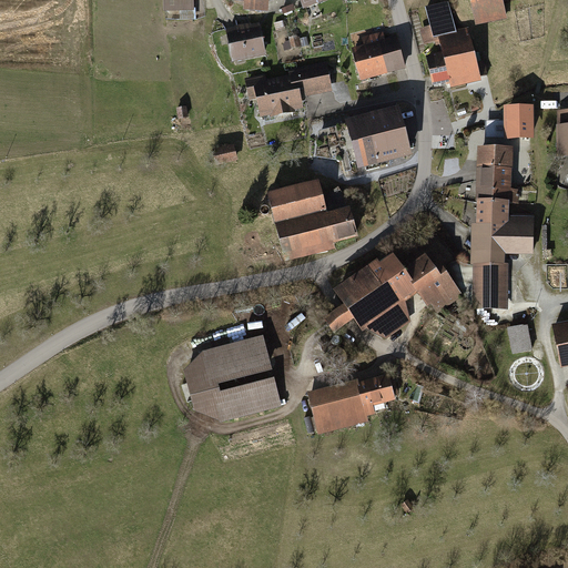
[(193,0),(163,0),(163,10),(180,10),(180,20),(193,20),(193,0)]
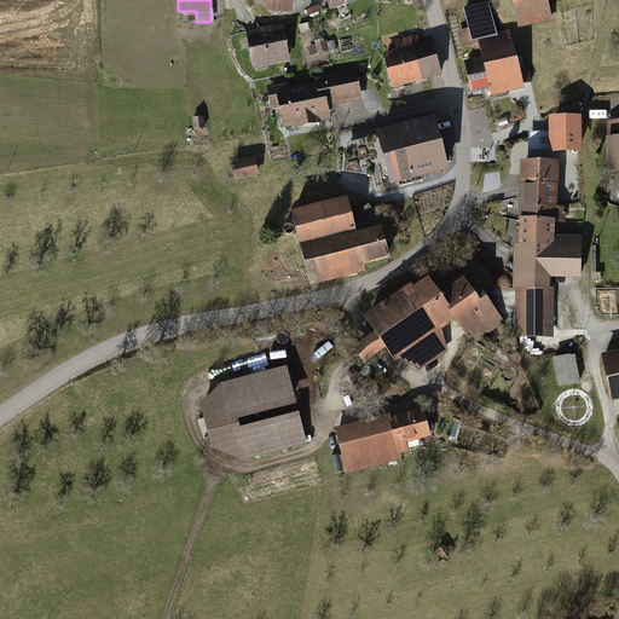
[(294,0),(252,0),(252,1),(267,3),(266,12),(293,13),(294,0)]
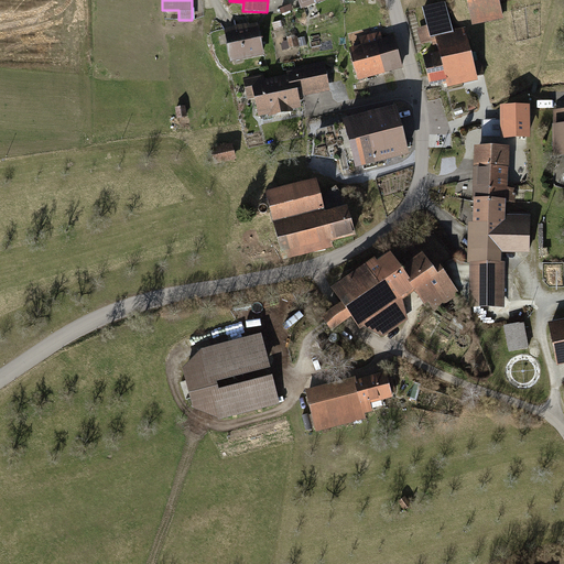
[(297,0),(302,10),(328,0),(297,0)]
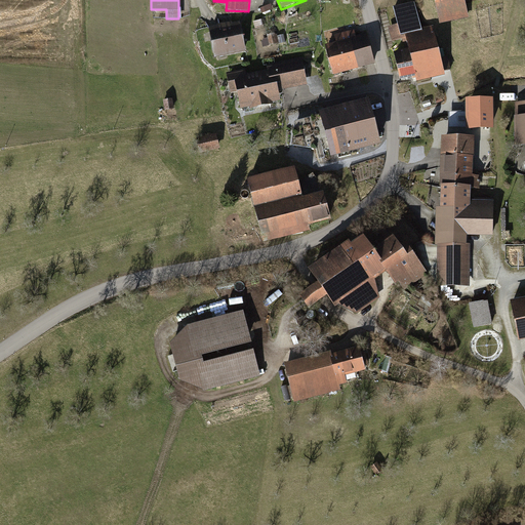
[(439,0),(440,0),(436,1),(440,23),(470,16),(466,0),(439,0)]
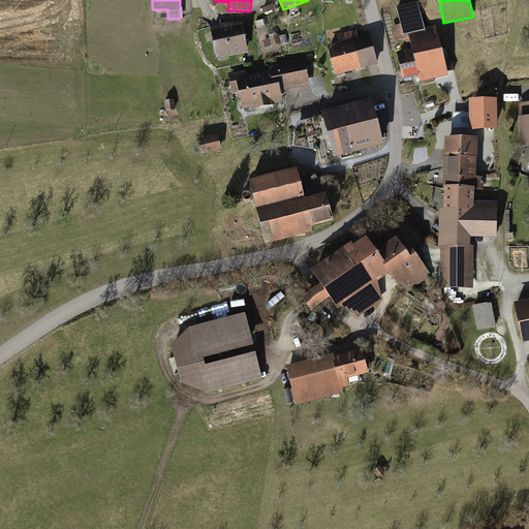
[(418,78),(419,82),(447,75),(446,72),(455,70),(452,57),(443,59),(438,34),(435,35),(433,27),(426,28),(419,2),(396,7),(400,26),(391,28),(394,40),(410,37),(413,50),(397,53),(403,81),(418,78)]
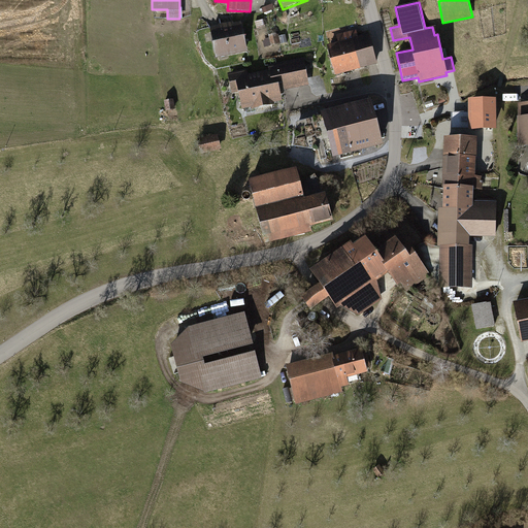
[(210,29),(217,58),(248,52),(242,23),(210,29)]
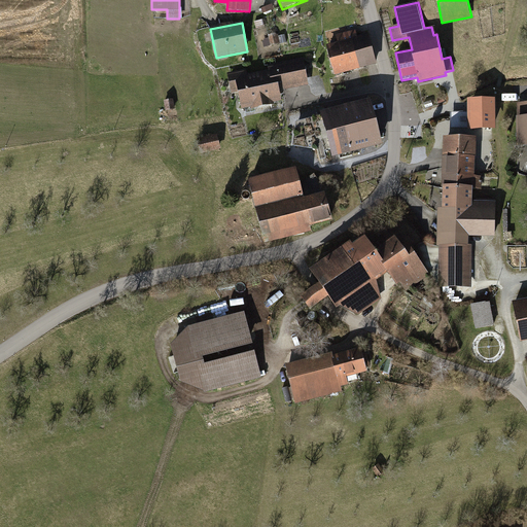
[(327,45),(335,76),(378,65),(370,35),(360,37),(359,33),(348,36),(349,40),(327,45)]
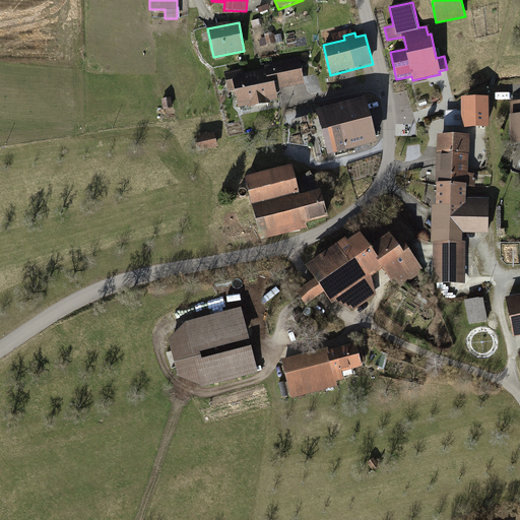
[(260,42),(261,47),(284,43),(283,35),(275,36),(274,34),(265,35),(265,41),(260,42)]
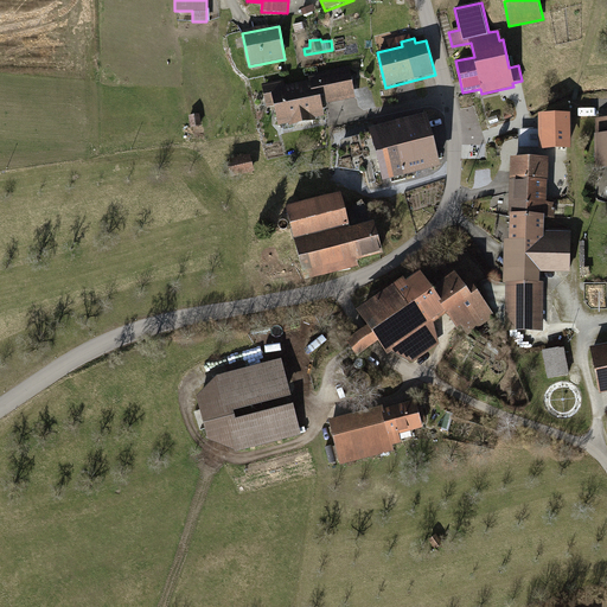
[(347,66),(308,76),(310,81),(286,87),(285,80),(262,84),(268,108),(275,106),(279,126),(291,123),(292,127),(317,121),(315,117),(325,115),(321,96),(325,95),(327,104),(355,98),(347,66)]
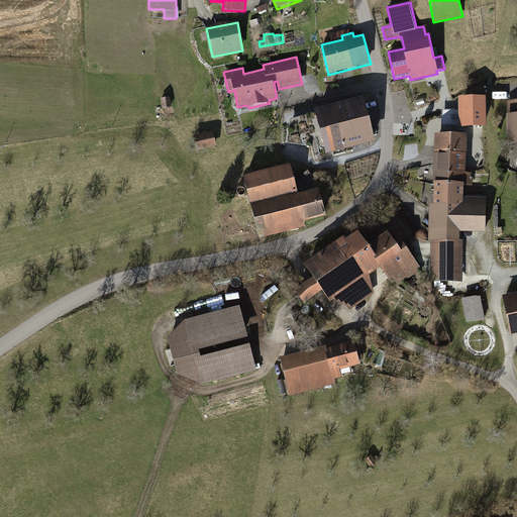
[(321,108),(332,153),(376,142),(365,97),(321,108)]
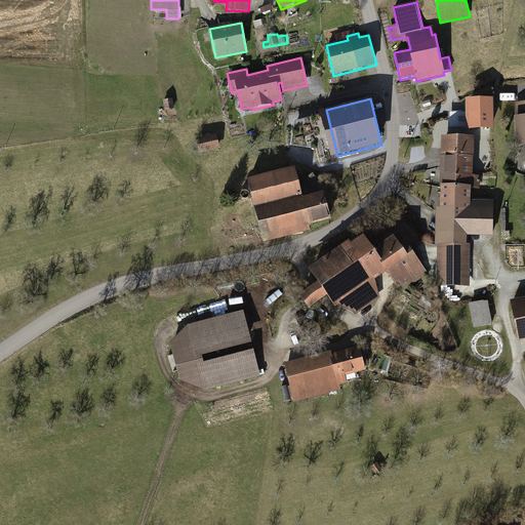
[(468,101),(468,129),(493,129),(493,101),(468,101)]
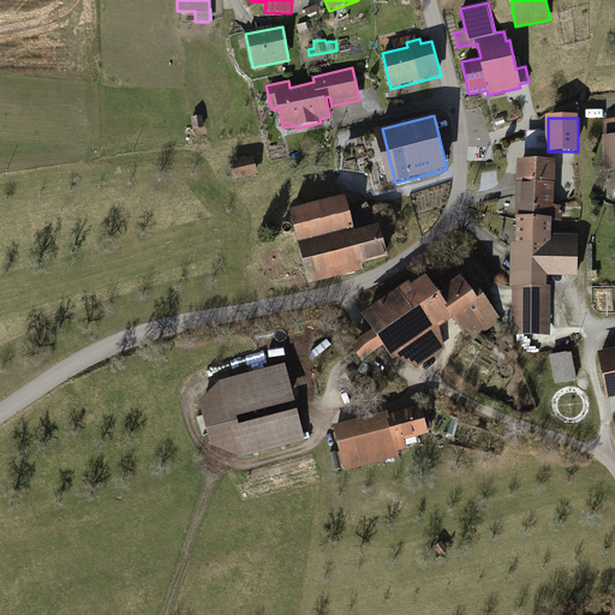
[(603,137),(603,172),(614,171),(614,120),(604,120),(604,137),(603,137)]
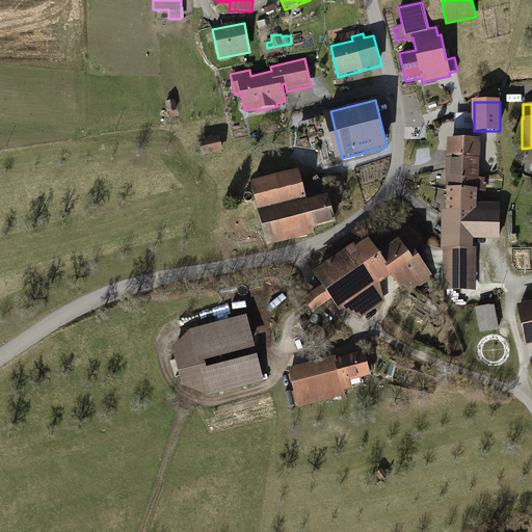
[(198,141),(203,156),(223,151),(220,136),(198,141)]
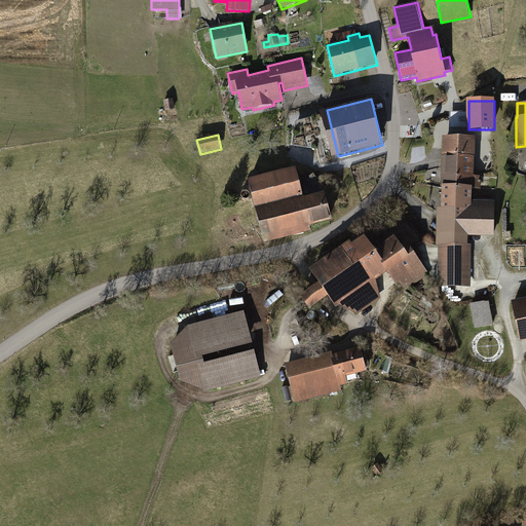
[(443,137),(442,155),(475,156),(476,138),(443,137)]
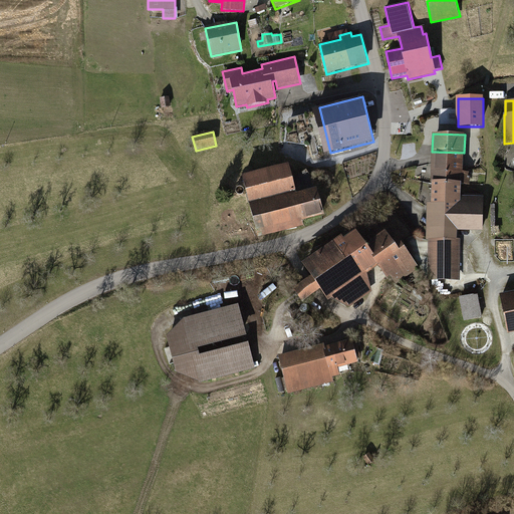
[(432,152),(431,182),(461,183),(469,183),(469,173),(464,172),(464,153),(432,152)]
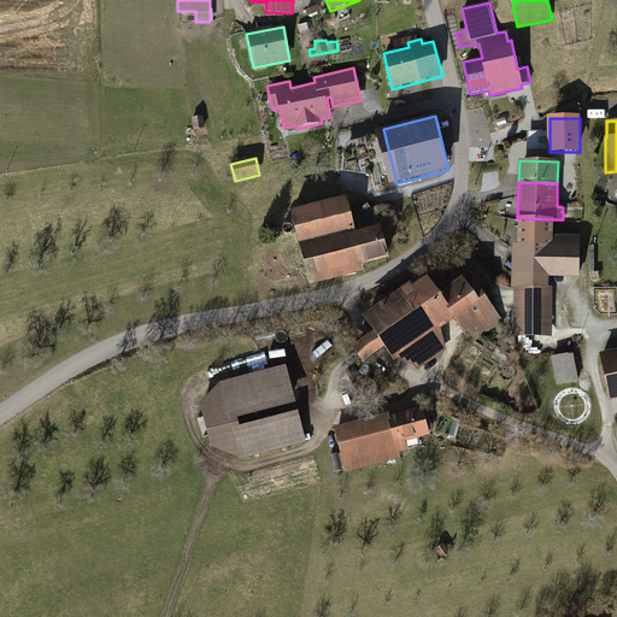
[(291,209),(310,283),(366,270),(364,264),(389,257),(381,224),(356,230),(347,195),(291,209)]
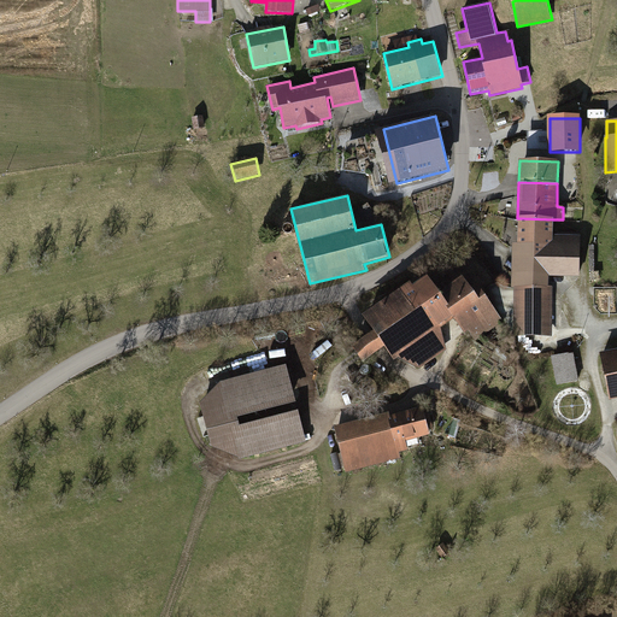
[(553,236),(553,219),(517,218),(516,245),(513,245),(511,288),(515,288),(513,338),(552,339),(553,288),(548,288),(550,276),(580,277),(581,236),(553,236)]
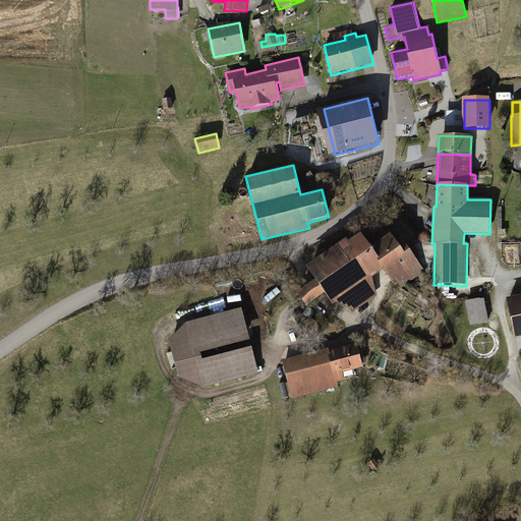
[(347,237),(306,266),(316,279),(311,282),(298,292),(307,306),(321,296),(326,293),(334,303),(354,312),(378,295),(371,277),(384,269),(393,282),(397,280),(402,288),(425,272),(403,239),(398,242),(392,233),(371,247),(361,233),(349,241),(347,237)]
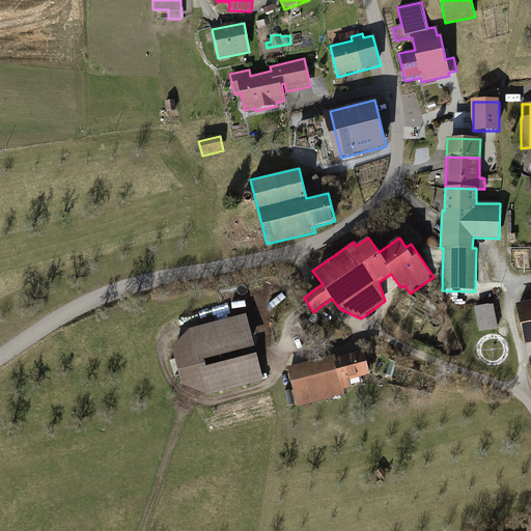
[(530,300),(516,304),(525,344),(530,342),(530,300)]
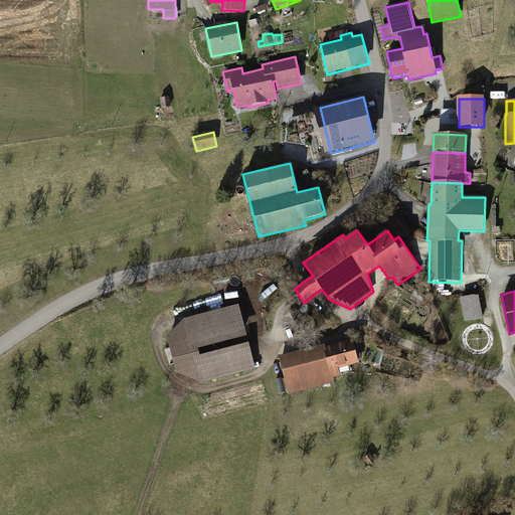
[(461,298),(466,322),(485,318),(480,294),(461,298)]
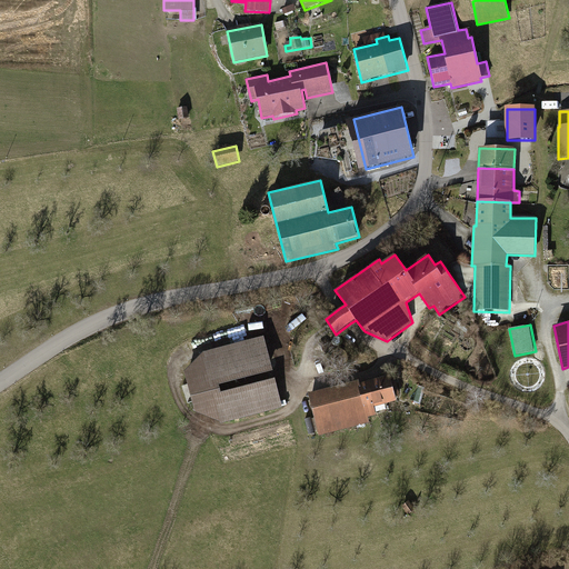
[(222,427),(283,410),(276,379),(219,395),(217,386),(273,371),(265,337),(202,352),(185,371),(196,413),(222,427)]
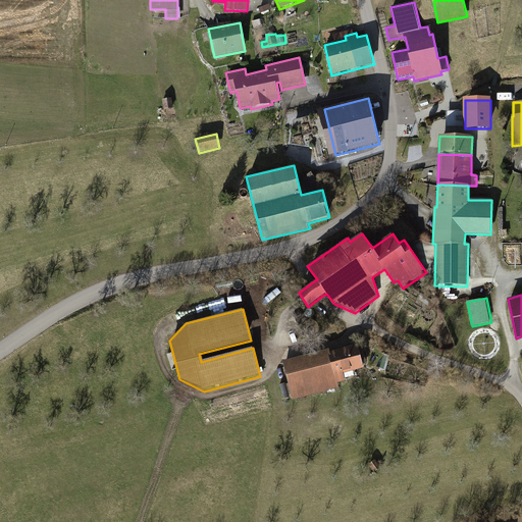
[(329,349),(282,361),(294,403),(341,390),(338,383),(346,381),(344,373),(364,367),(363,364),(367,363),(364,349),(359,350),(358,345),(330,352),(329,349)]
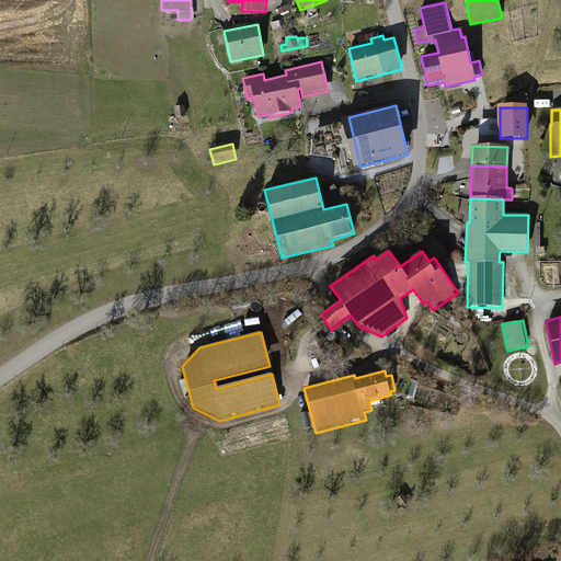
[(402,494),(396,501),(402,510),(410,504),(402,494)]
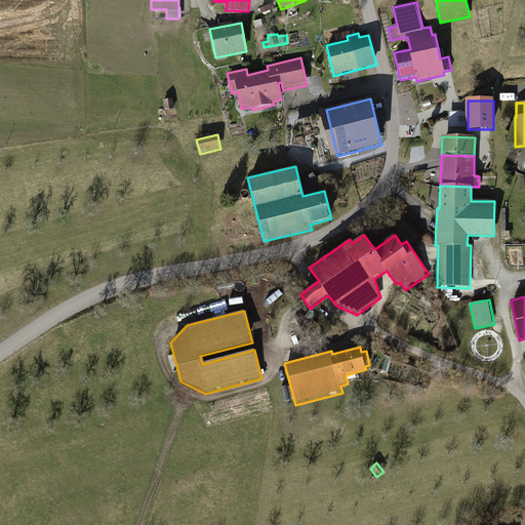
All buildings are outlined.
